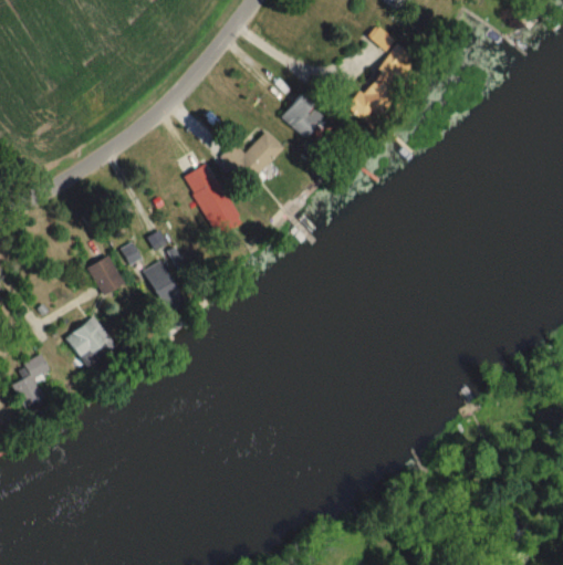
[(348,107),(365,119),(414,53),(397,41),(348,107)]
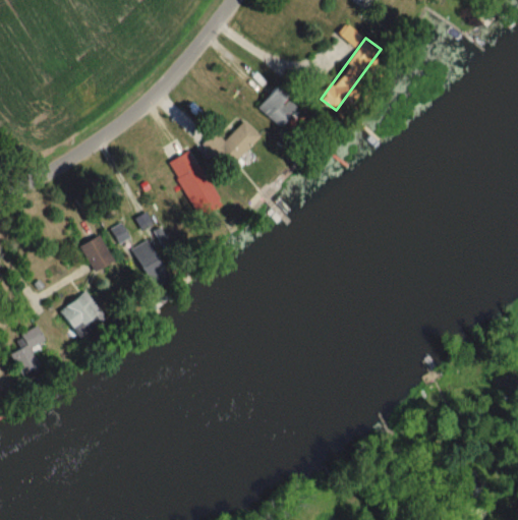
[(257,107),(281,127),(299,105),(276,85),(257,107)]
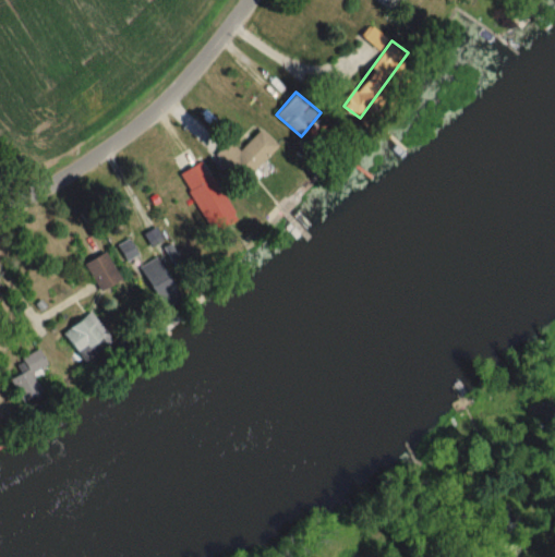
[(241,150),(229,140),(214,156),(242,184),(280,145),(263,128),(241,150)]
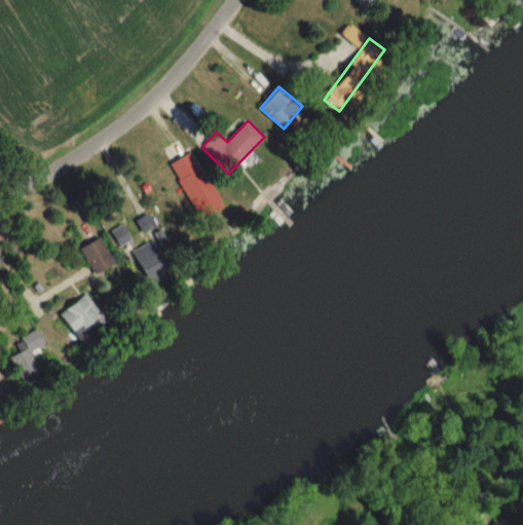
[(197,150),(173,161),(199,220),(224,209),(197,150)]
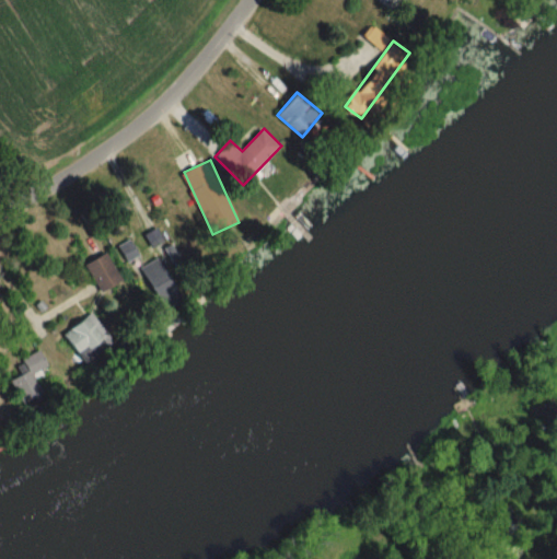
[(86,265),(102,292),(124,280),(107,252),(86,265)]
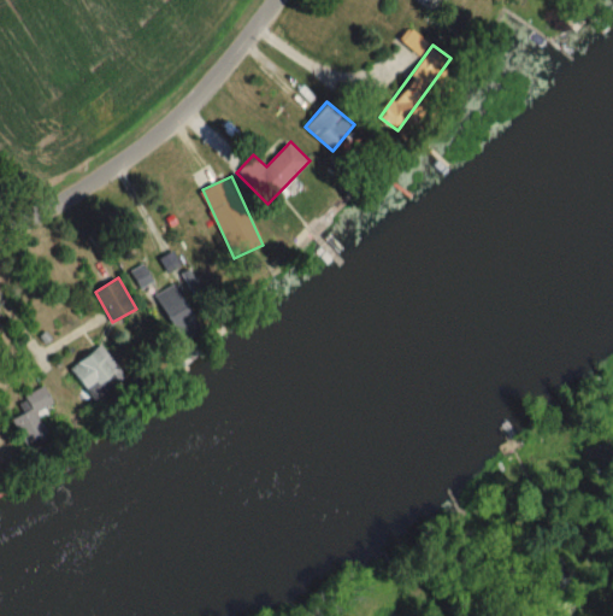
[(187,309),(176,286),(158,294),(169,317),(187,309)]
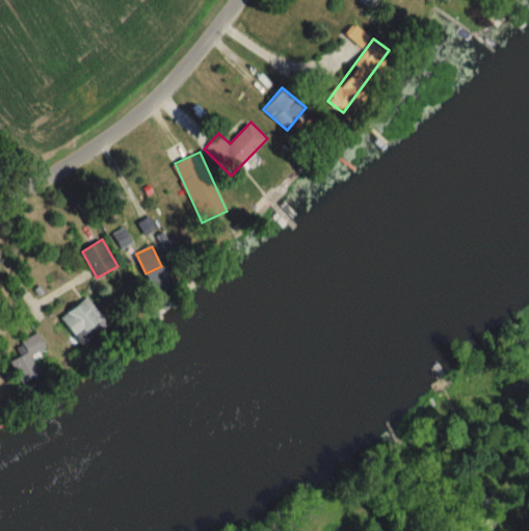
[(103,318),(86,297),(61,318),(78,338),(103,318)]
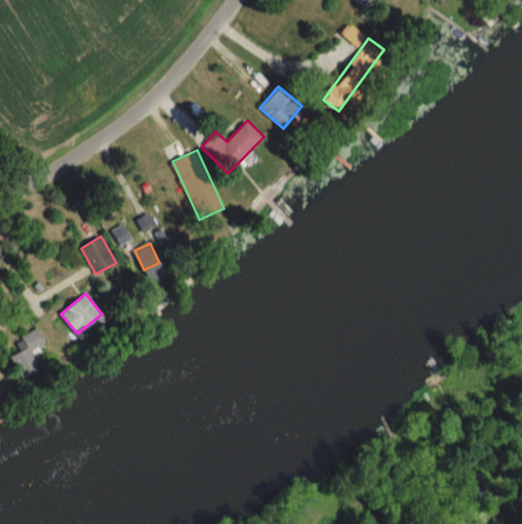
[(11,356),(25,383),(43,372),(32,352),(46,344),(38,329),(16,340),(22,350),(11,356)]
